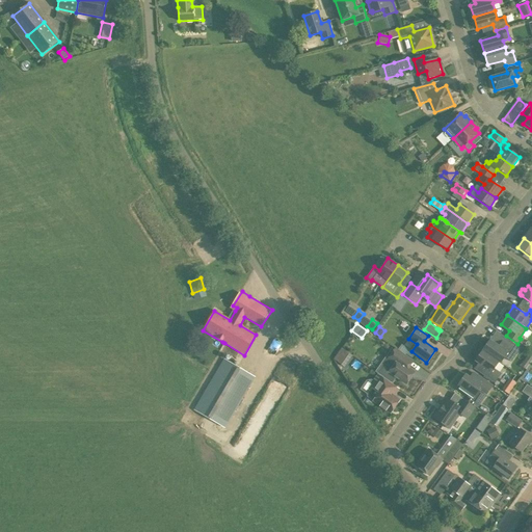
[(483,350),(501,363),(505,357),(510,362),(521,348),(505,338),(499,346),(490,340),(483,350)]
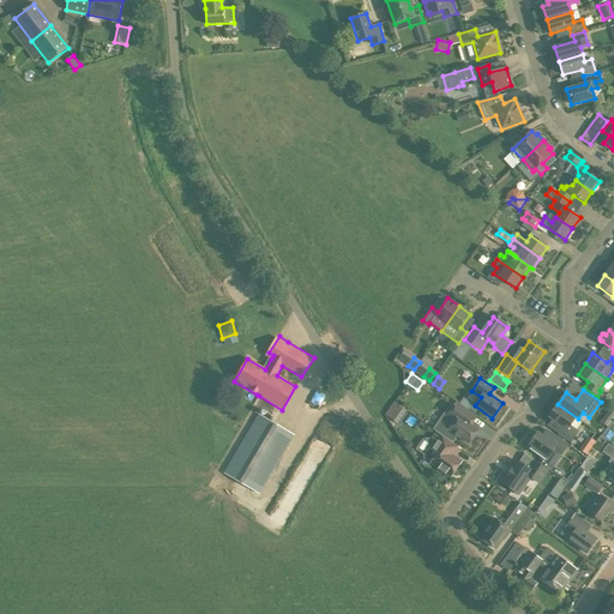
[(477,416),(456,402),(455,404),(452,402),(433,429),(452,443),(457,435),(468,444),(477,431),(471,426),(477,416)]
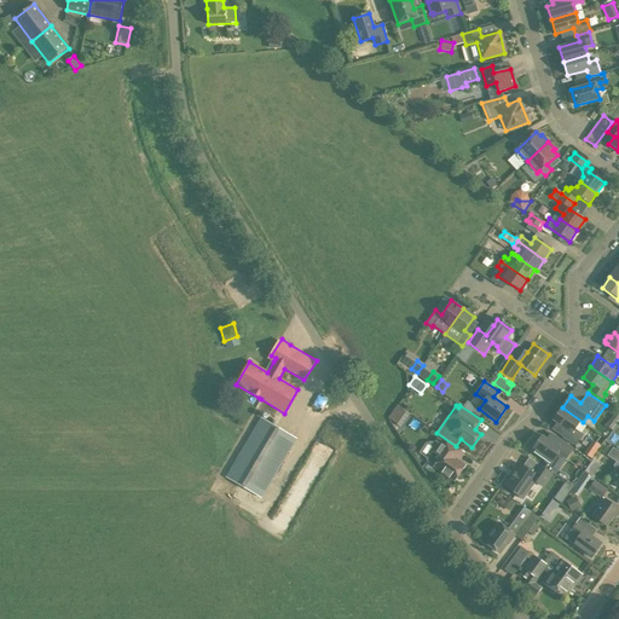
[(388,418),(399,427),(408,415),(397,406),(388,418)]
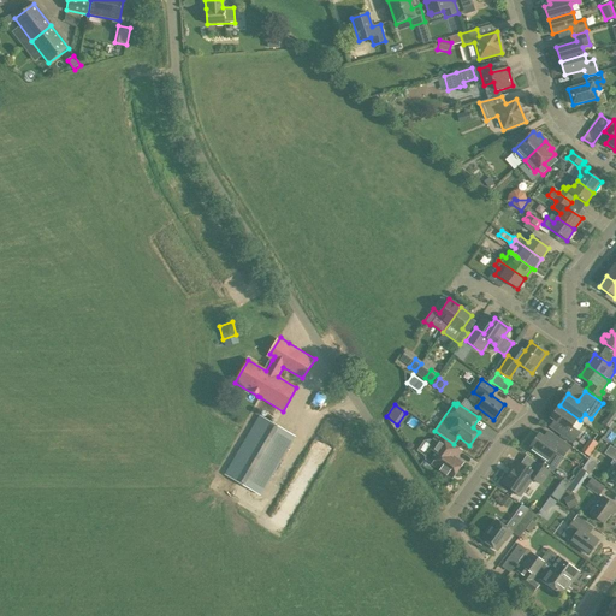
[(580,421),(580,420),(560,406),(550,419),(554,420),(563,427),(558,434),(573,444),(580,433),(573,427),(578,420),(580,421)]
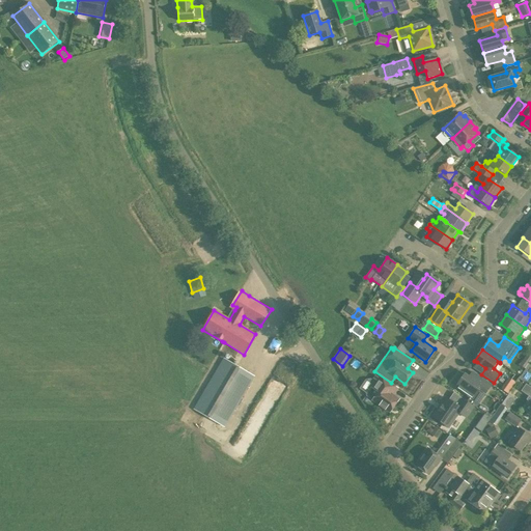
[(224,427),(254,376),(223,358),(193,410),(224,427)]
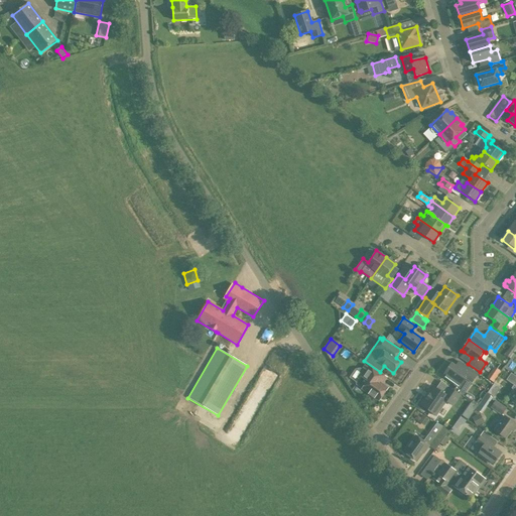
[(465,373),(456,366),(452,364),(442,377),(460,388),(464,382),(470,386),(478,374),(468,367),(465,373)]
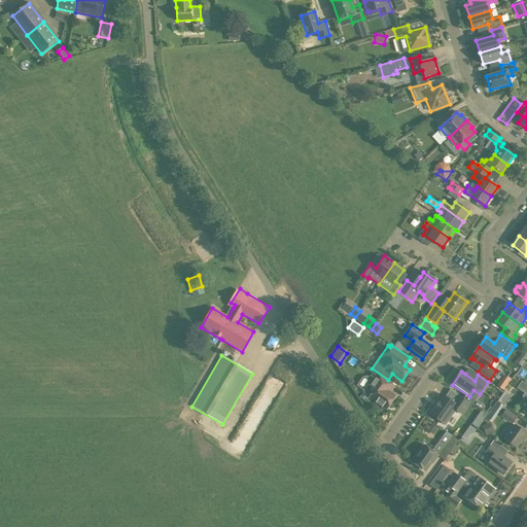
[(383,387),(387,381),(377,374),(370,384),(367,382),(362,390),(363,393),(386,410),(395,396),(383,387)]
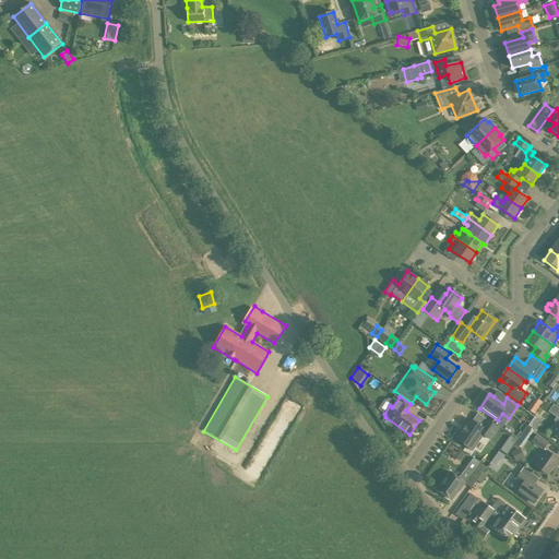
[(531,405),(527,409),(535,415),(537,411),(531,405)]
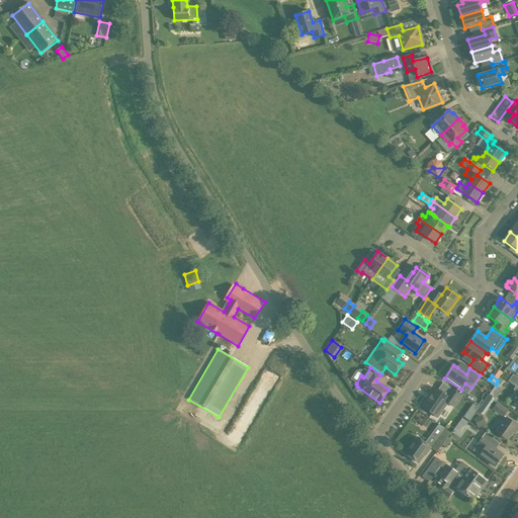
[(508,381),(517,387),(517,378),(512,375),(508,381)]
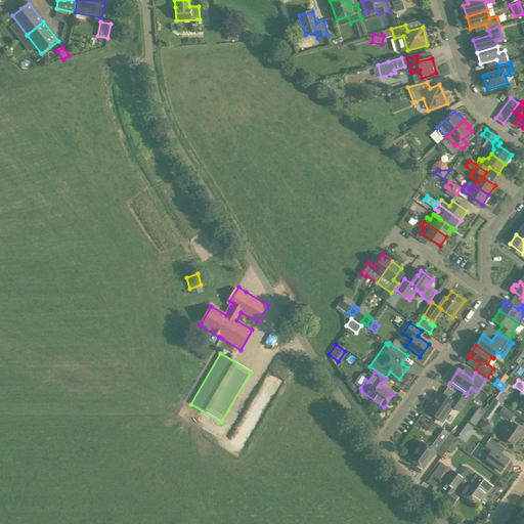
[(495,399),(501,403),(509,393),(503,389),(495,399)]
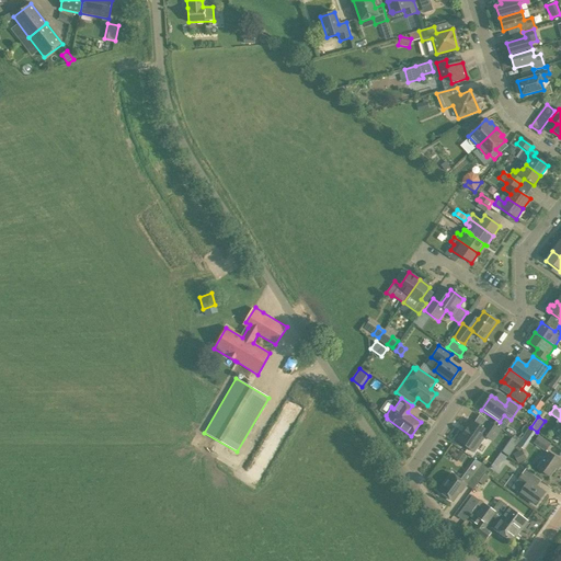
[(483,428),(471,421),(466,428),(468,430),(459,442),(474,451),(484,436),(492,443),(501,430),(489,422),(483,428)]
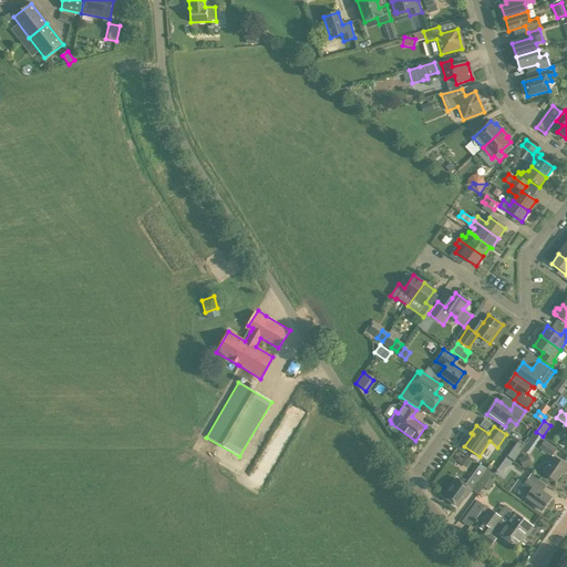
[(529,439),(524,450),(529,453),(536,442),(529,439)]
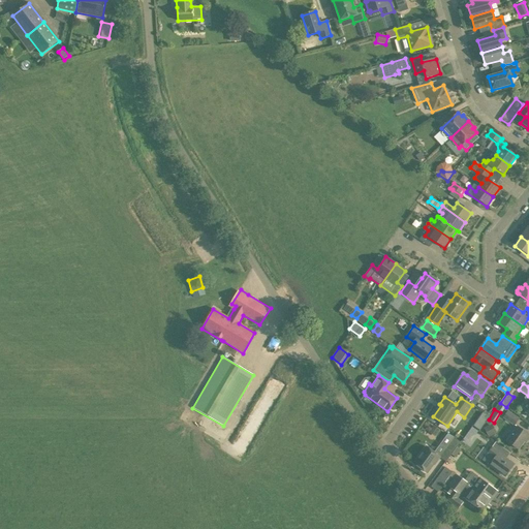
[(514,426),(519,418),(507,410),(502,418),(514,426)]
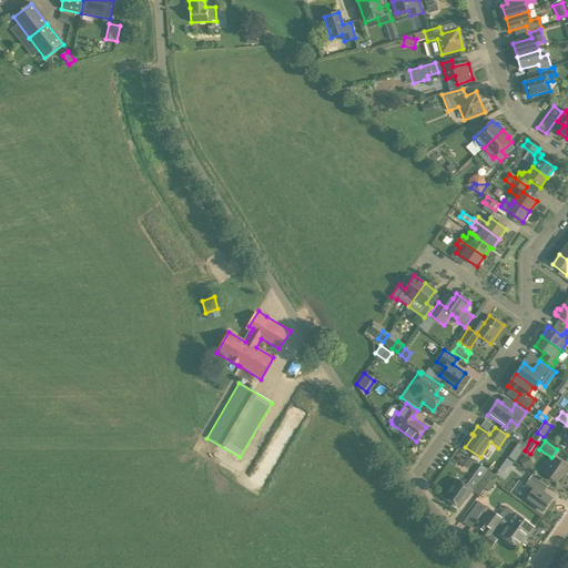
[(517,460),(526,446),(518,442),(510,457),(517,460)]
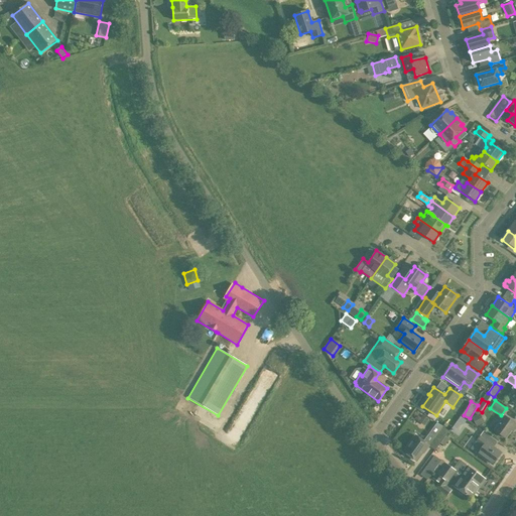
[(477,426),(484,422),(480,413),(472,418),(477,426)]
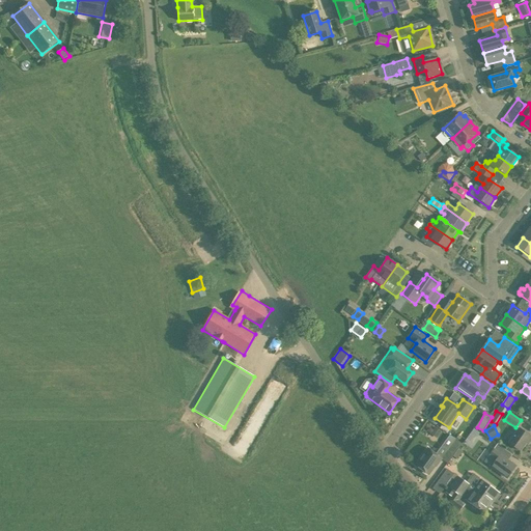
[(529,442),(530,439),(530,436),(519,427),(508,442),(520,450),(527,441),(529,442)]
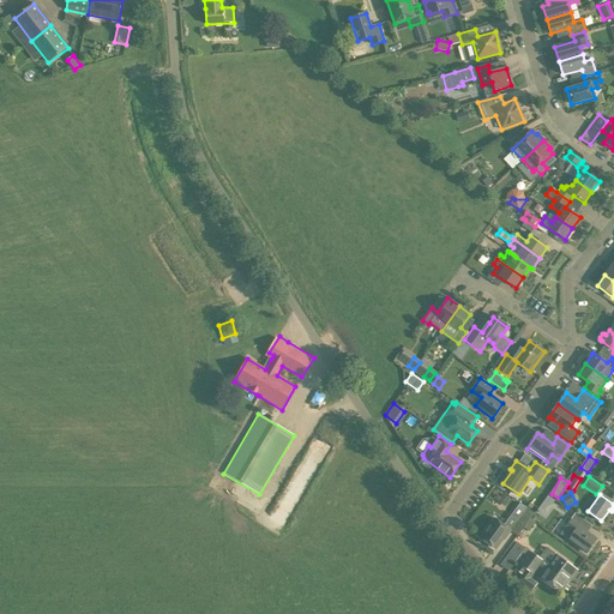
[(554,503),(547,498),(543,503),(551,509),(554,503)]
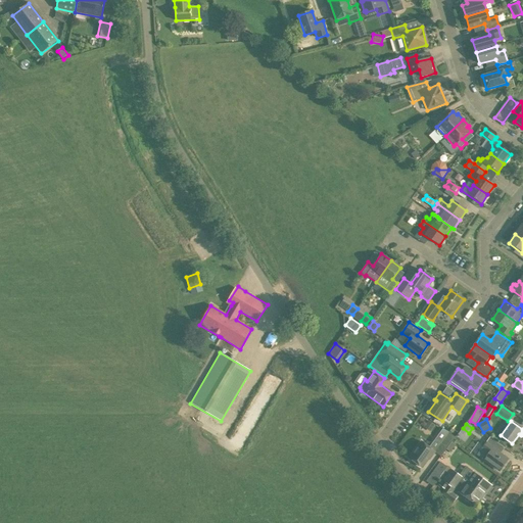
[(445,449),(452,442),(455,437),(444,430),(439,437),(442,439),(434,452),(441,457),(445,449)]
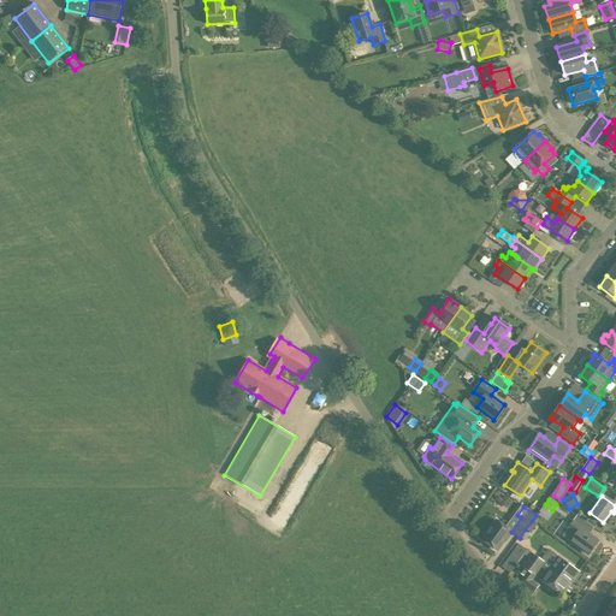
[(588,555),(598,540),(588,534),(593,528),(576,515),(567,528),(574,534),(569,542),(588,555)]
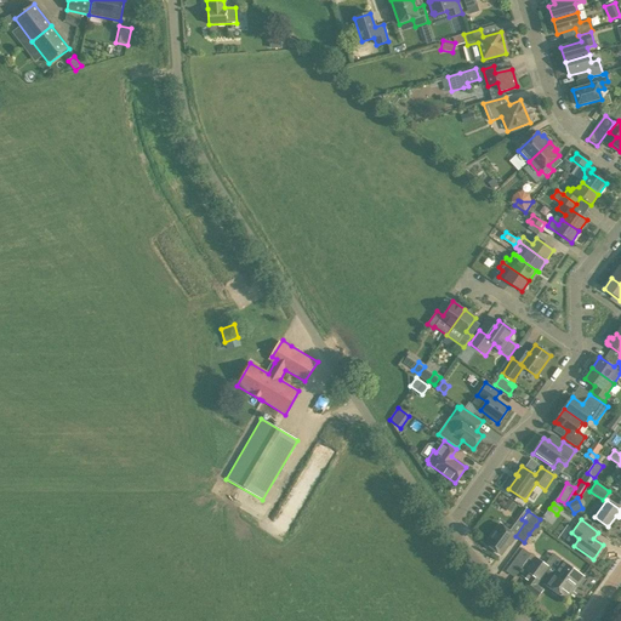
[(511,542),(516,536),(501,525),(486,545),(500,556),(510,542),(511,542)]
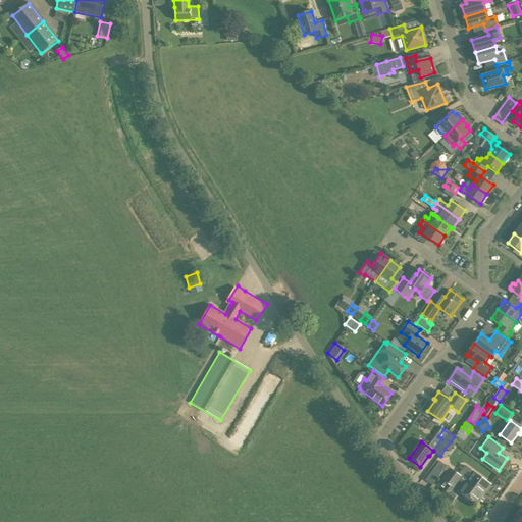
[(451,441),(445,449),(450,452),(455,445),(451,441)]
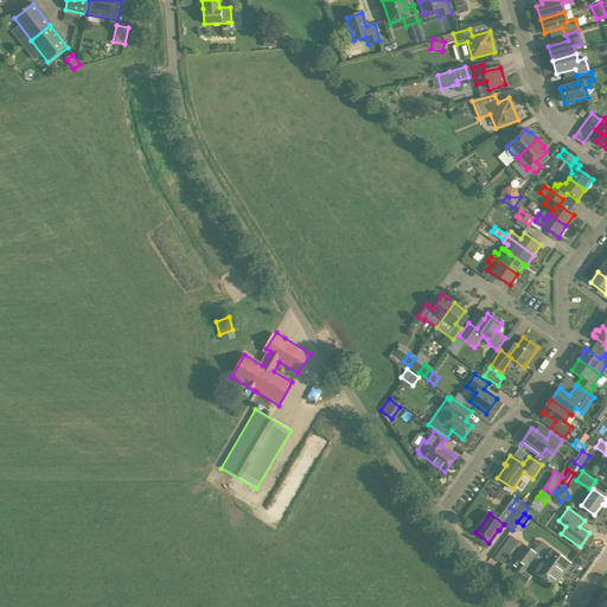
[(516,547),(519,542),(511,536),(494,558),(503,564),(516,547)]
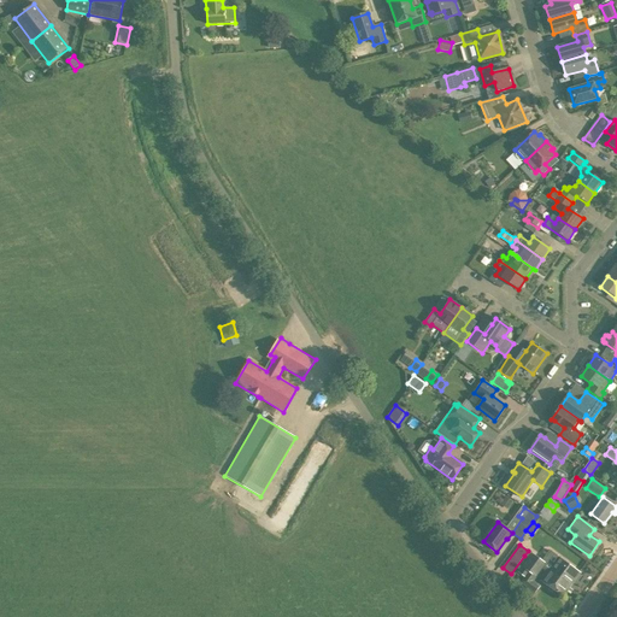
[(541,568),(569,587),(579,573),(557,557),(558,556),(548,550),(541,560),(532,553),(532,554),(538,559),(545,564),(541,568)]
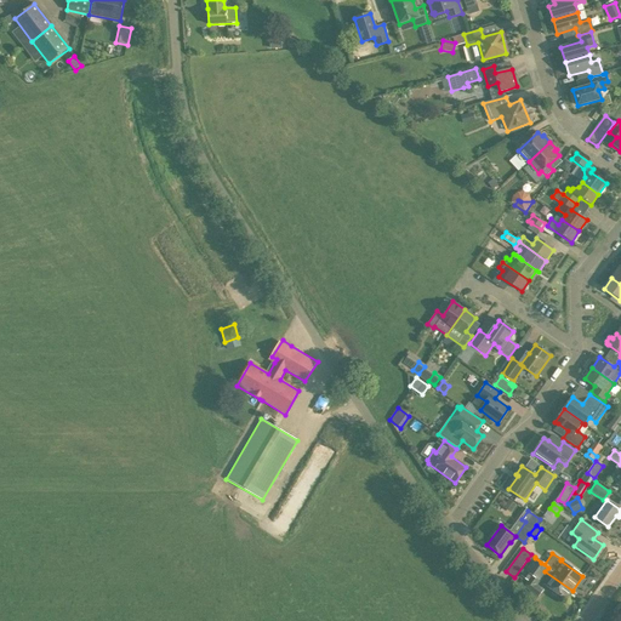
[(535,558),(531,554),(528,559),(531,562),(525,571),(531,575),(531,576),(541,563),(535,558)]
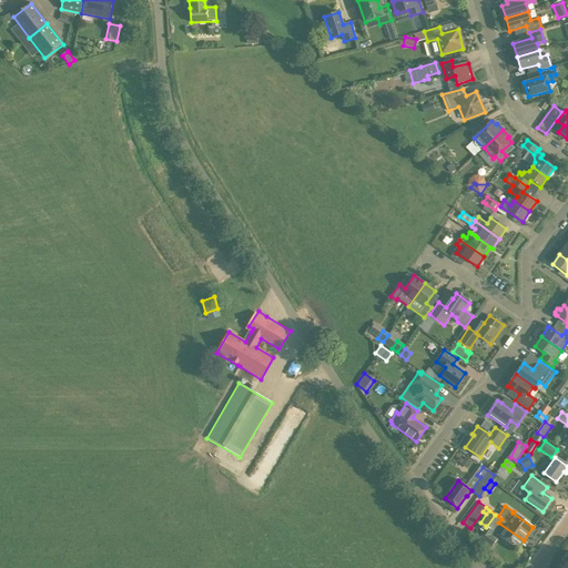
[(517,548),(524,540),(498,523),(501,519),(495,515),(486,527),(486,526),(478,536),(492,546),(497,539),(492,535),(494,530),(498,534),(497,534),(517,548)]
